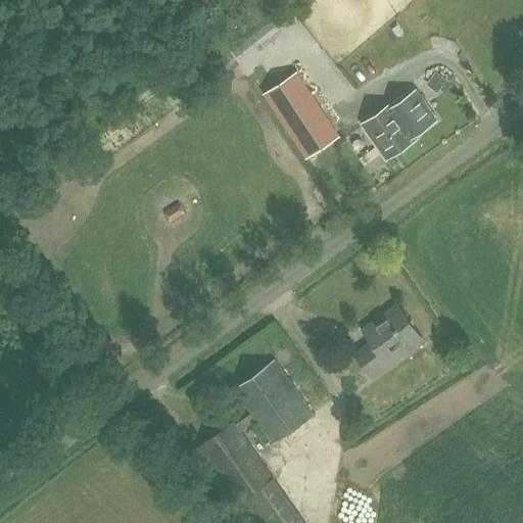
[(339,136),(297,70),(263,92),(305,157),(339,136)]
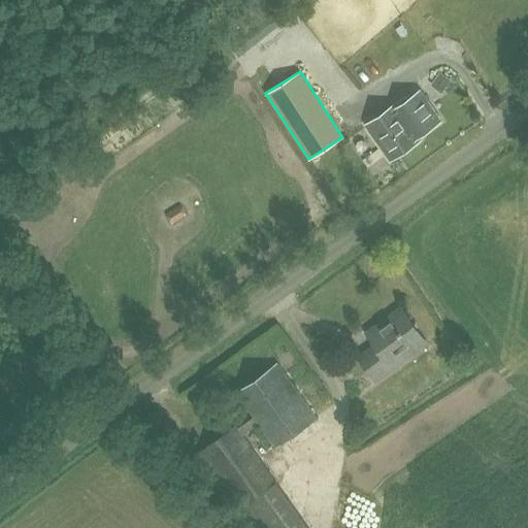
[(396,102),(364,125),(391,160),(442,122),(420,91),(398,105),(396,102)]
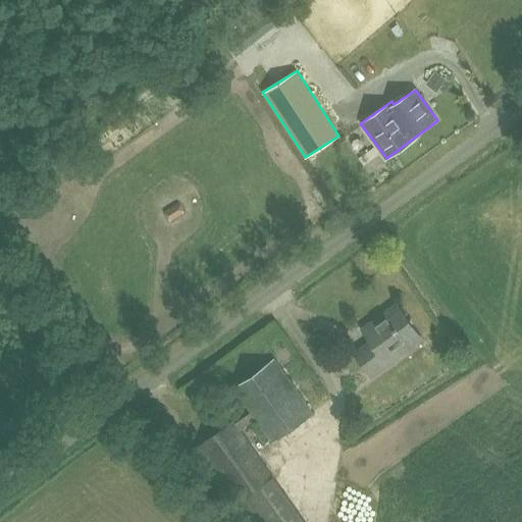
[(394,349),(417,332),(398,306),(381,318),(380,316),(363,328),(374,344),(369,348),(367,345),(355,353),(371,374),(398,355),(394,349)]
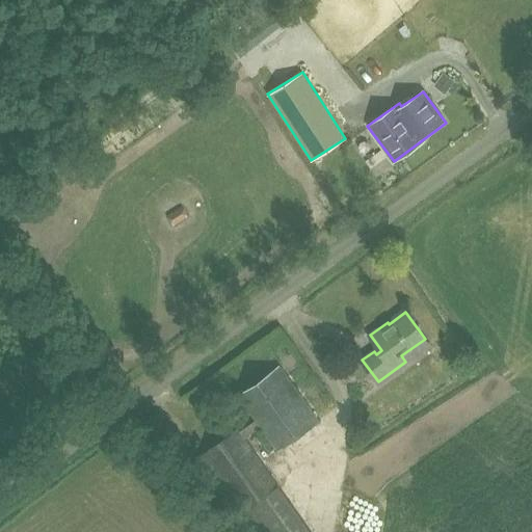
[(281,365),(238,395),(256,420),(261,427),(276,450),(319,420),(281,365)]
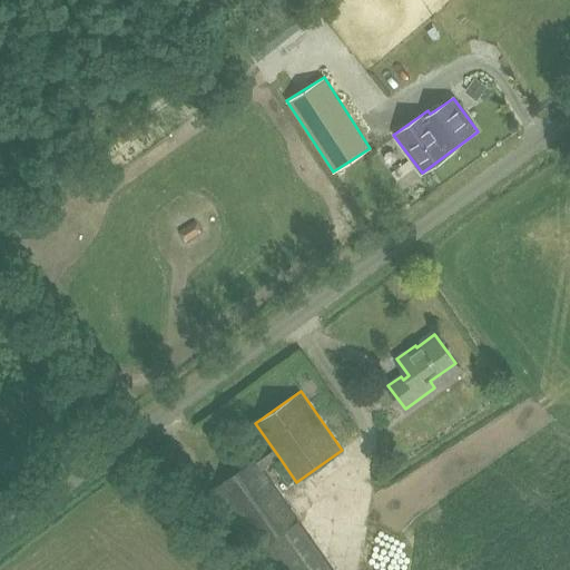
[(279,458),(274,450),(257,461),(255,458),(206,492),(218,512),(231,503),(263,547),(300,521),(264,470),(279,458)]
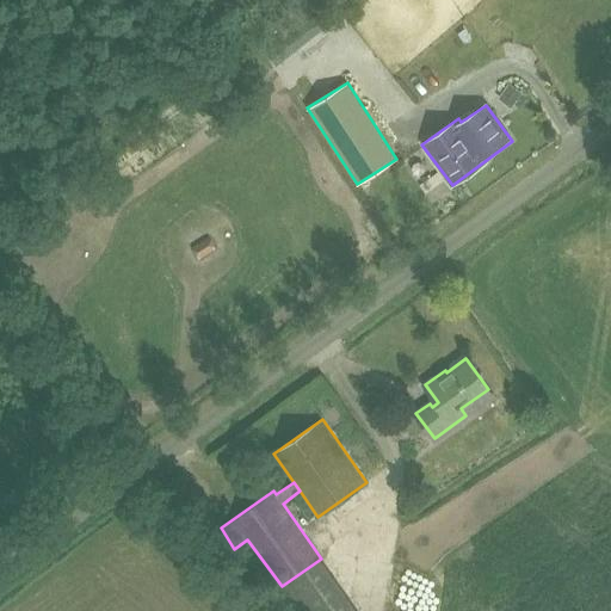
[(358,610),(321,559),(282,586),(281,587),(297,610),(358,610)]
